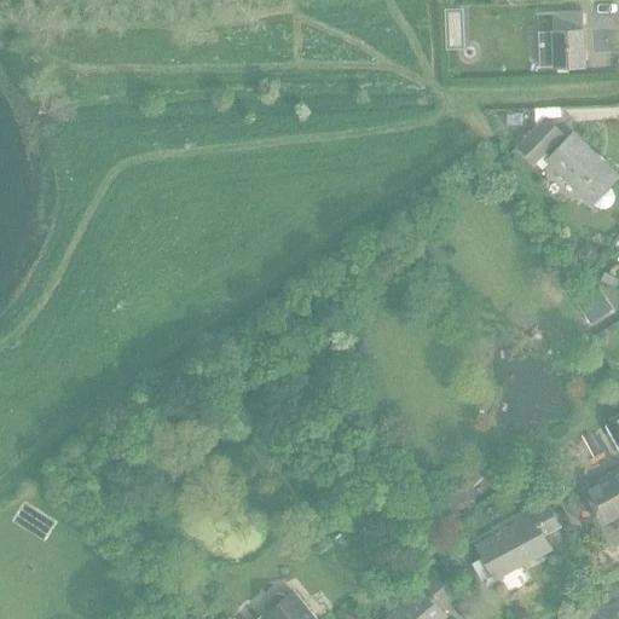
[(445,24),(462,24),(462,10),(445,10),(445,24)]
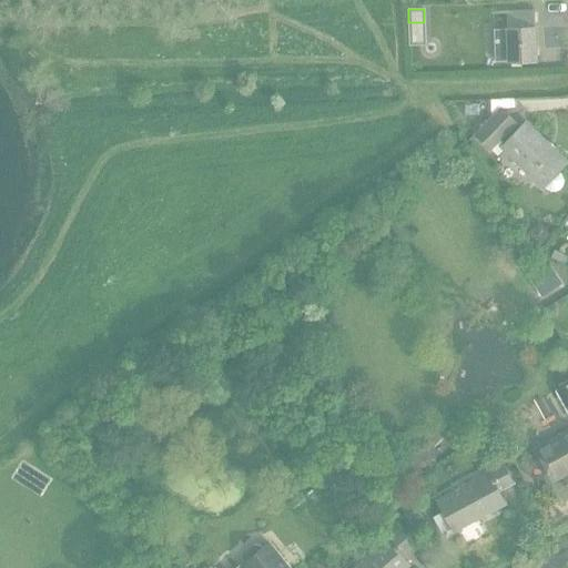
[(535,27),(534,10),(506,11),(507,28),(508,61),(536,60),(535,27)]
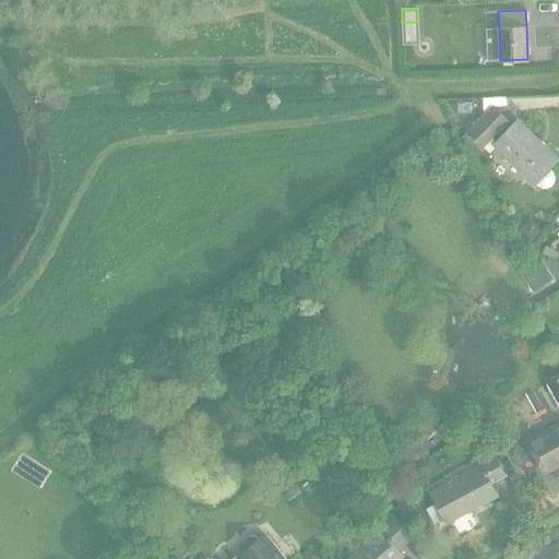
[(467,131),(484,146),(508,121),(492,106),(467,131)]
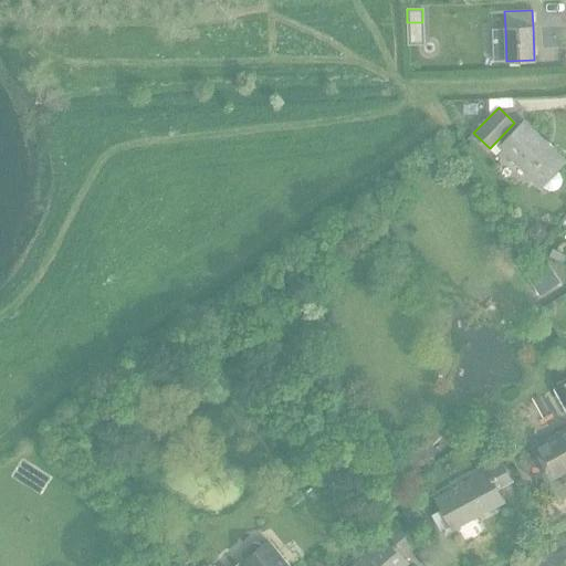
[(557,189),(559,186),(562,181),(561,177),(559,174),(556,170),(565,161),(524,122),(500,146),(541,186),(542,185),(544,188),(548,190),(553,190),(557,189)]
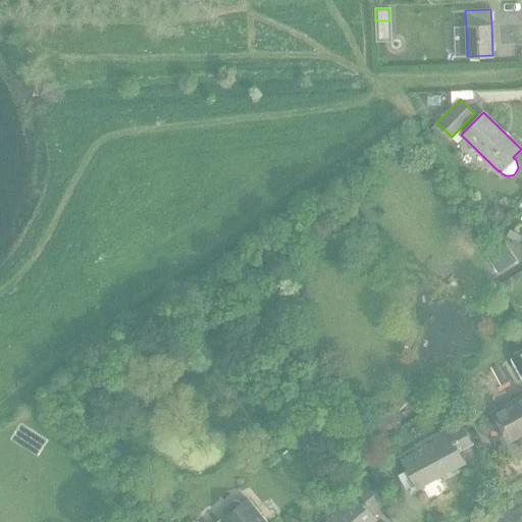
[(497,203),(483,215),(497,227),(508,215),(497,203)]
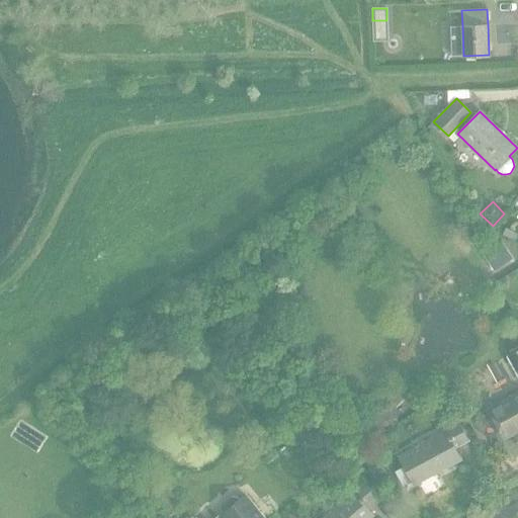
[(502,239),(484,252),(496,268),(496,270),(514,257),(502,239)]
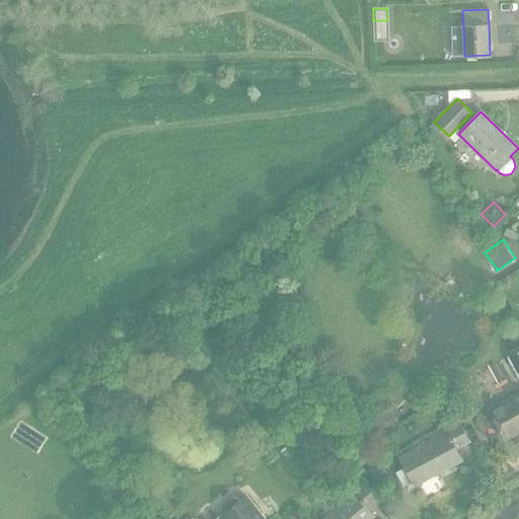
[(518,350),(509,356),(518,375),(518,350)]
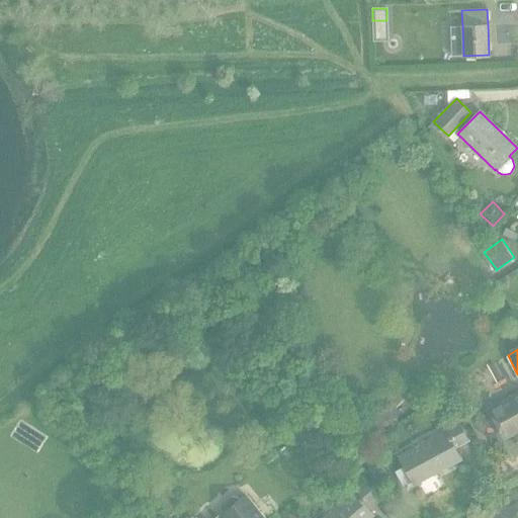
[(517,394),(489,410),(503,437),(517,429),(517,394)]
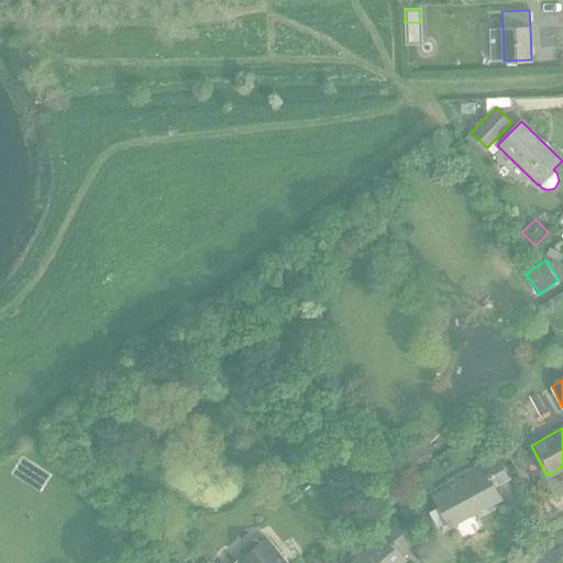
[(448,523),(450,526),(500,499),(494,487),(509,479),(496,454),(479,463),(483,470),(433,496),(439,506),(429,511),(438,528),(448,523)]
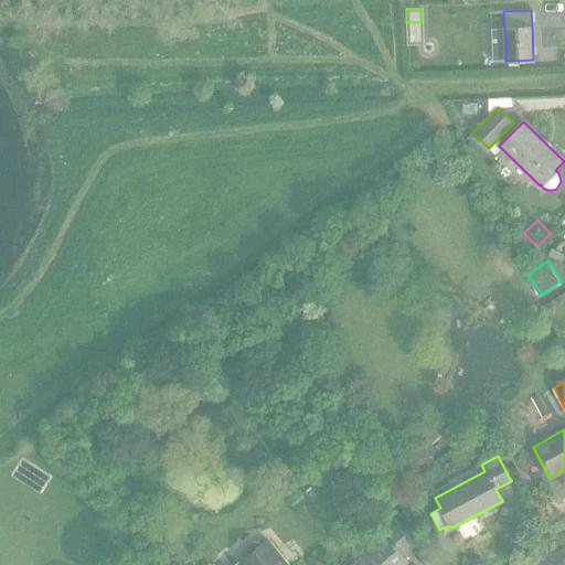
[(353,564),(401,564),(406,561),(401,555),(414,544),(394,522),(381,534),(384,539),(353,564)]
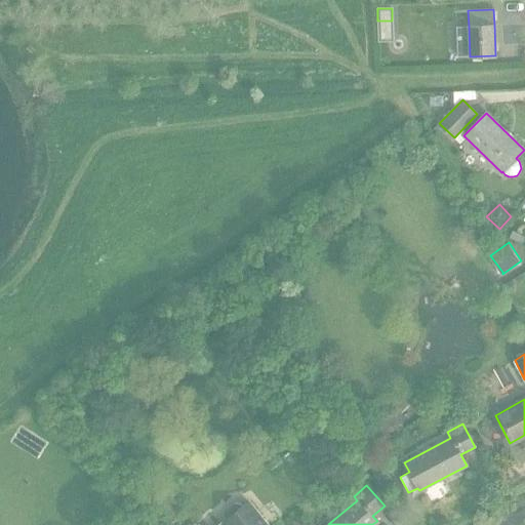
[(229,514),(229,515),(230,517),(224,521),(227,524),(267,524),(248,501),(242,507),(241,506),(239,503),(238,503),(237,503),(236,503),(234,503),(232,505),(231,505),(230,506),(229,507),(229,508),(228,509),(228,511),(228,512),(228,513),(229,514)]
